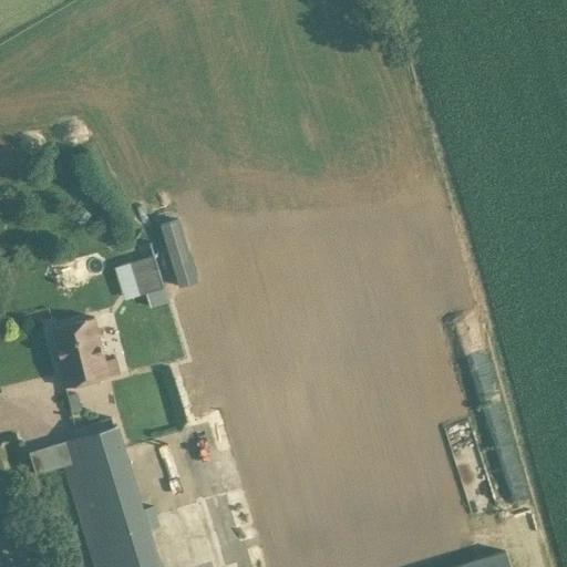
[(81,206),(73,217),(83,224),(91,214),(81,206)]
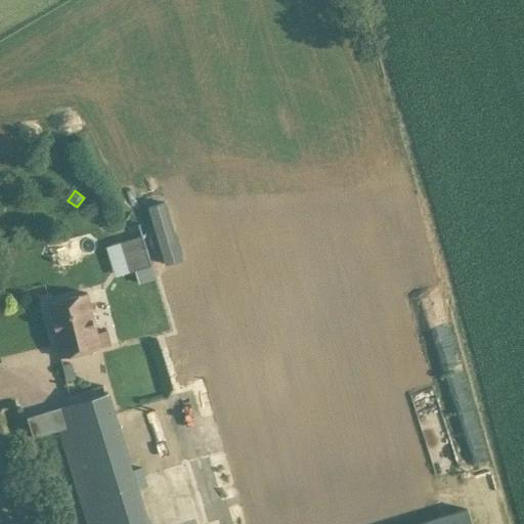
[(183,258),(166,201),(148,207),(166,264),(183,258)]
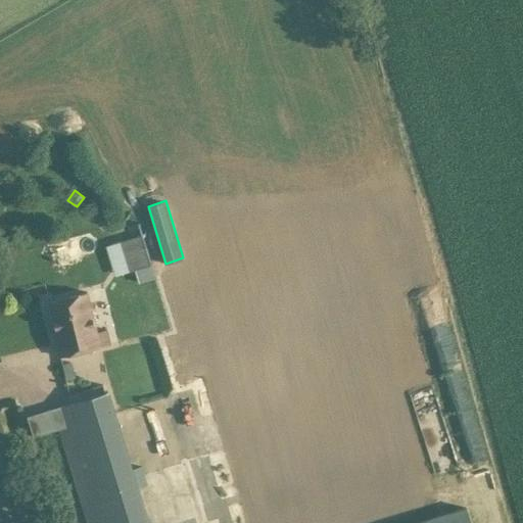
[(142,235),(122,241),(131,271),(151,264),(142,235)]
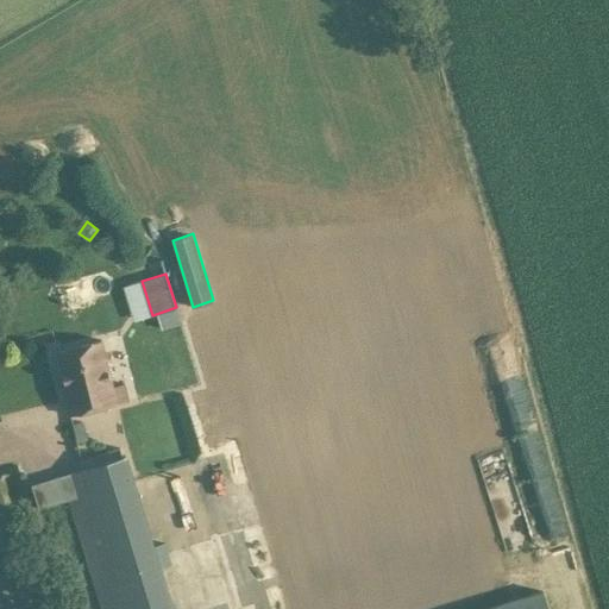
[(69,414),(130,400),(125,382),(113,385),(102,339),(57,351),(63,374),(60,374),(69,414)]
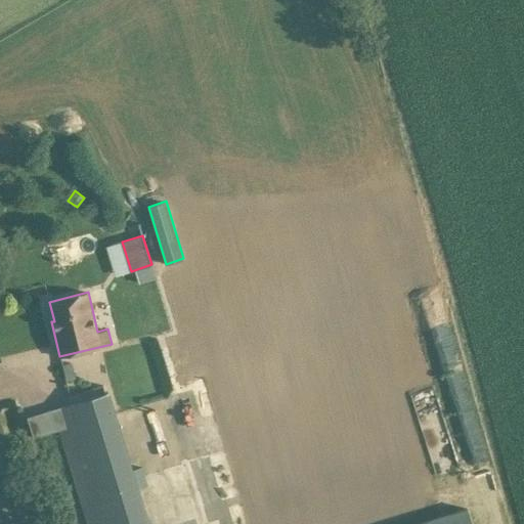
[(110,392),(53,408),(51,409),(85,523),(148,523),(138,488),(148,485),(143,467),(133,470),(110,392)]
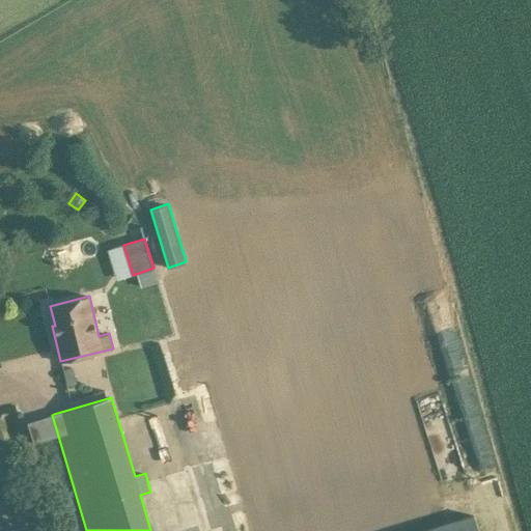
[(496,530),(493,518),(448,530),(496,530)]
